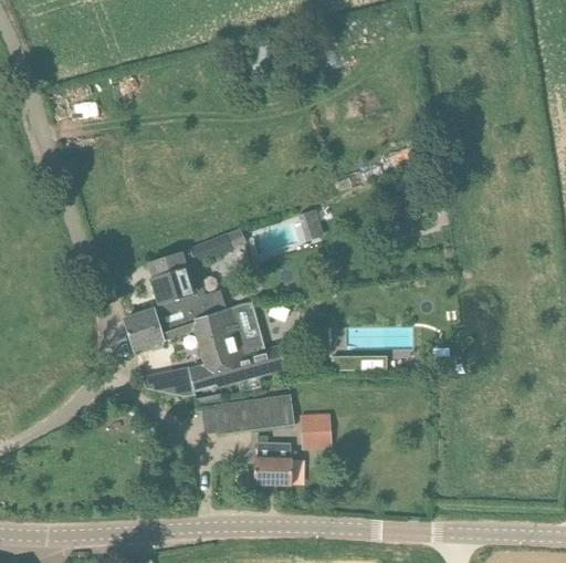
[(431,205),(429,195),(421,196),(423,207),(431,205)]
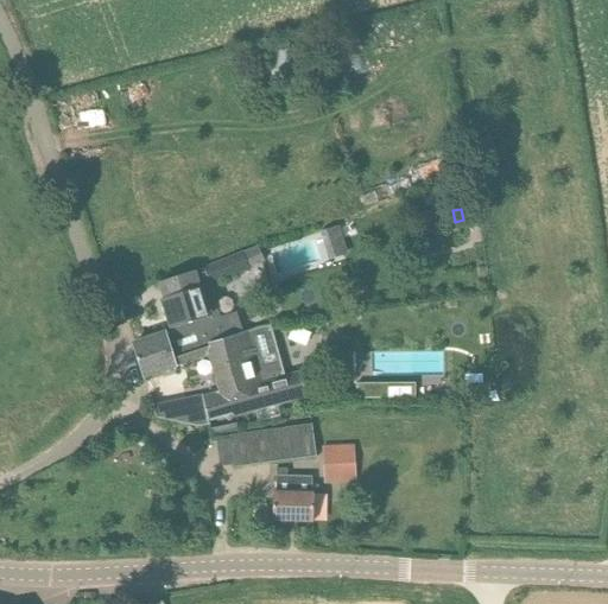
[(343,220),(325,222),(328,250),(347,249),(343,220)]
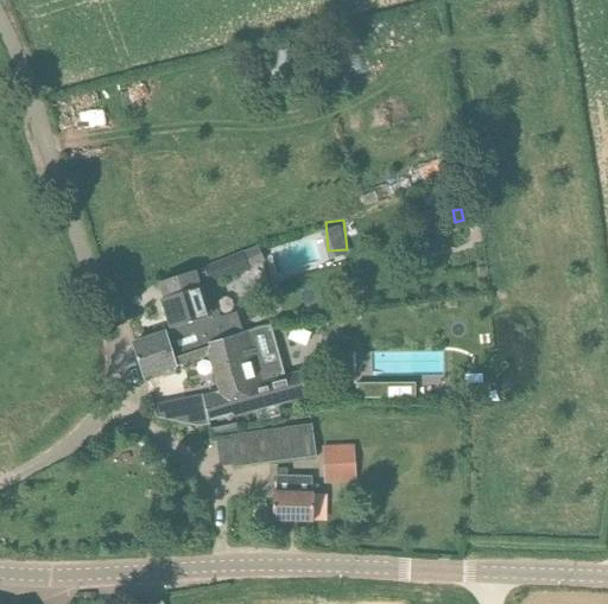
[(278,277),(331,259),(322,230),(268,248),(278,277)]
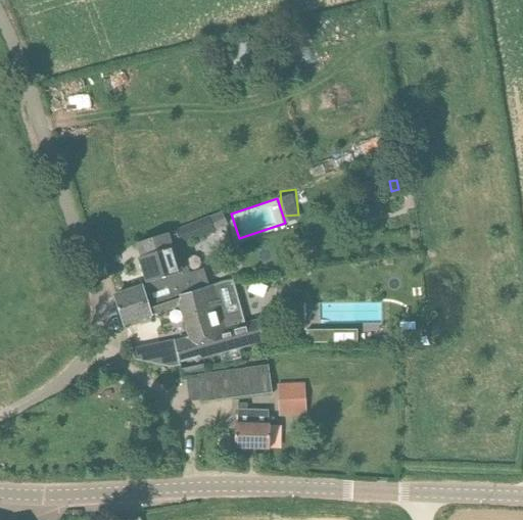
[(141,254),(139,255),(148,283),(143,285),(149,305),(189,292),(208,285),(203,267),(183,273),(179,262),(181,261),(180,260),(179,260),(174,245),(180,242),(215,229),(214,228),(227,222),(223,210),(175,229),(167,232),(165,230),(162,232),(152,235),(150,236),(139,239),(136,240),(137,242),(140,253),(141,254)]
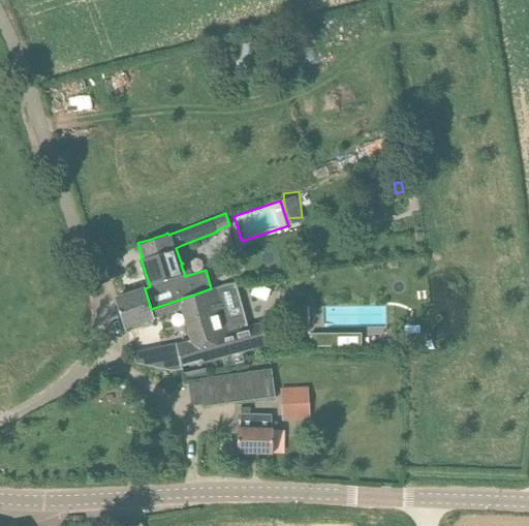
[(211,288),(191,296),(151,309),(145,288),(136,290),(134,290),(135,291),(115,299),(123,325),(182,306),(192,339),(177,344),(177,341),(132,349),(135,361),(168,369),(182,367),(181,364),(203,358),(203,361),(253,347),(267,344),(260,321),(247,325),(236,281),(216,286),(211,288)]
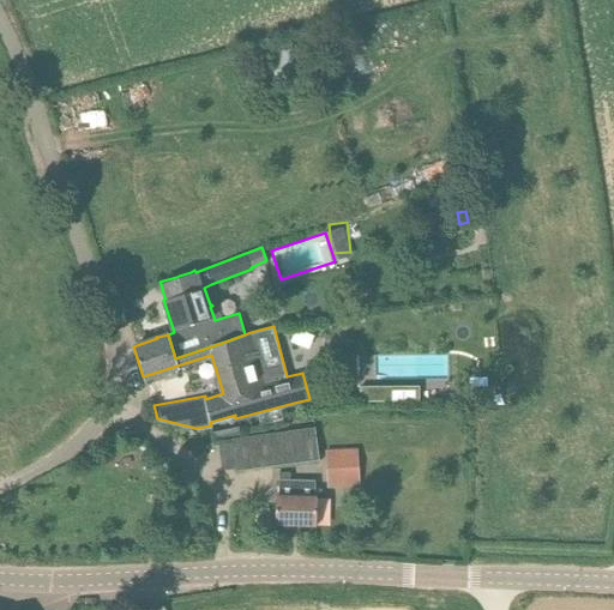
[(360,385),(360,400),(391,400),(391,385),(360,385)]
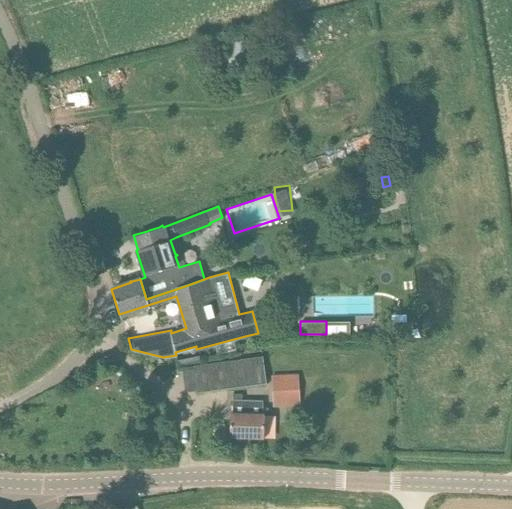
[(382,321),(382,333),(412,333),(412,321),(382,321)]
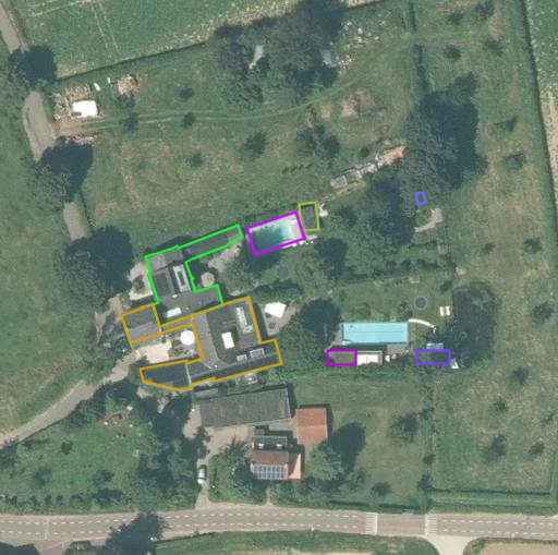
[(211,398),(216,427),(291,418),(287,388),(211,398)]
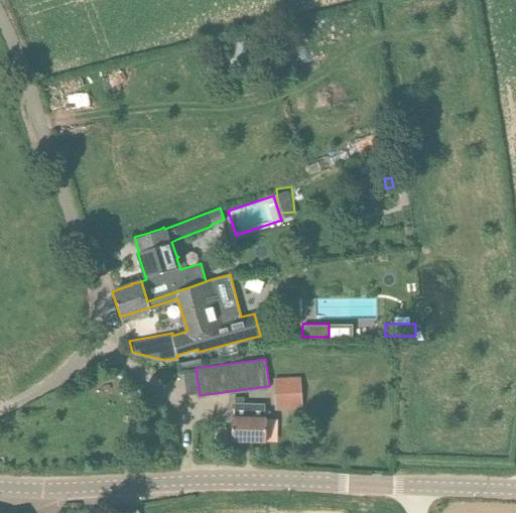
[(300,375),(273,376),(274,408),(301,407),(300,375)]
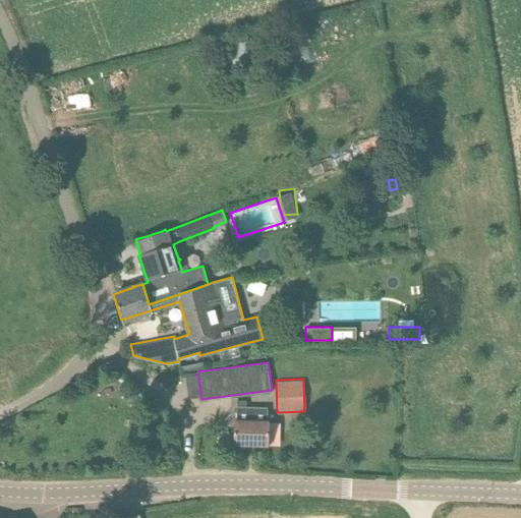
[(234,420),(233,445),(268,446),(269,421),(267,420),(267,408),(237,407),(237,420),(234,420)]
